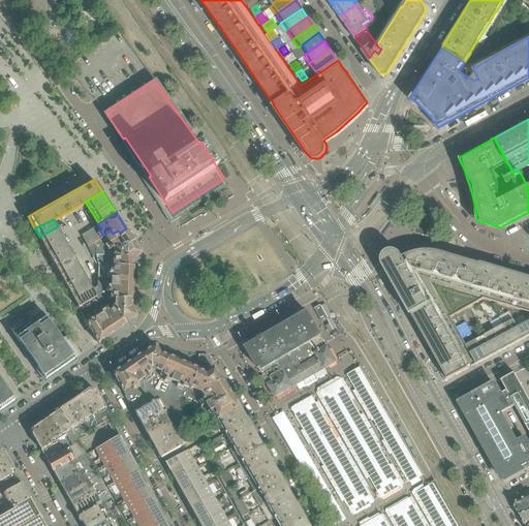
[(43,244),(62,234),(58,226),(39,237),(43,244)]
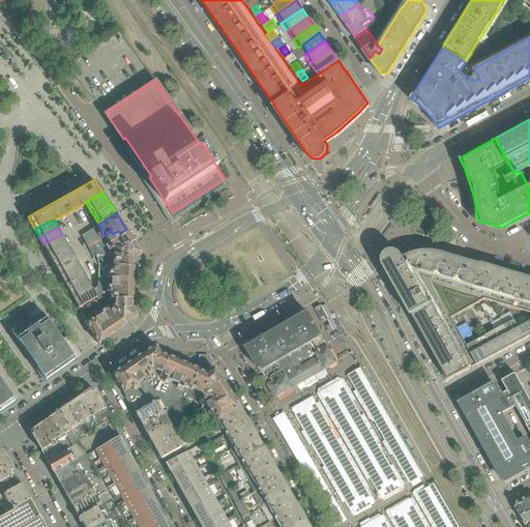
[(113,254),(134,240),(134,239),(126,229),(120,233),(118,231),(113,234),(111,231),(105,235),(109,241),(107,242),(109,246),(95,245),(95,253),(113,254)]
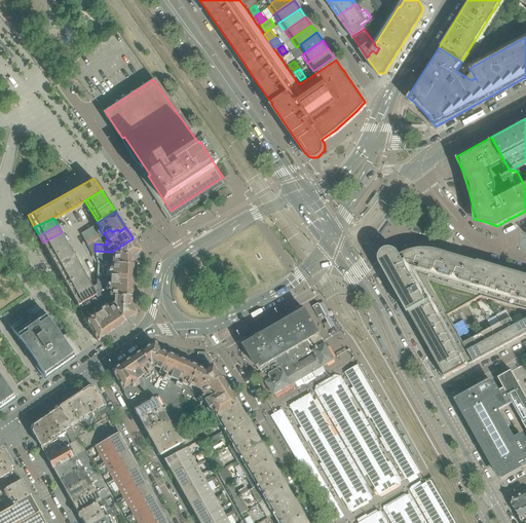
[(47,251),(66,240),(62,232),(43,243),(47,251)]
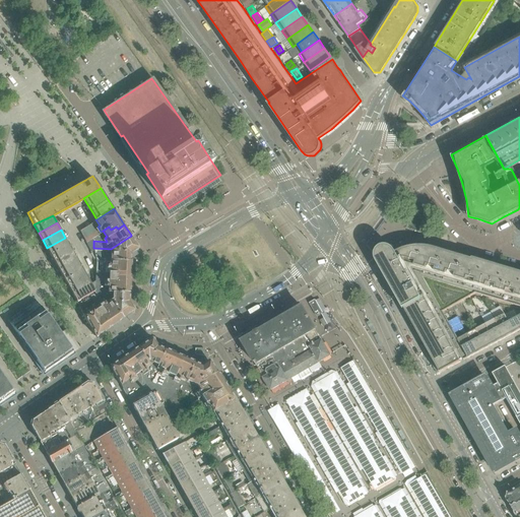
[(130,252),(138,247),(131,236),(111,249),(93,248),(90,249),(92,253),(94,252),(96,259),(107,260),(108,252),(130,252)]
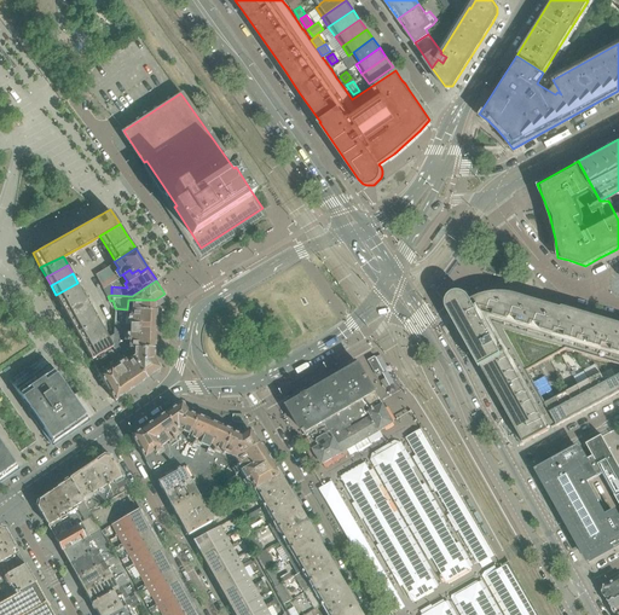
[(61,303),(82,291),(77,283),(56,295),(61,303)]
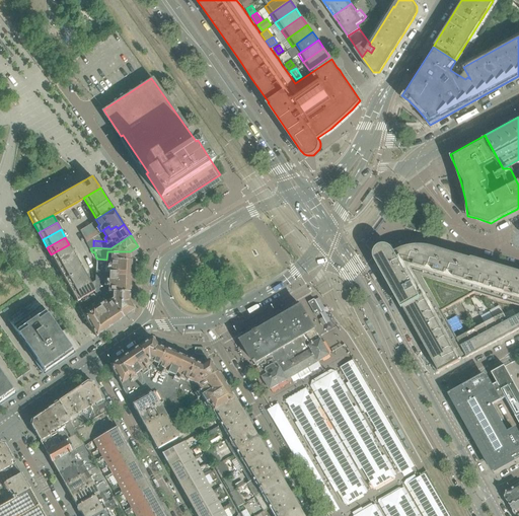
[(518,270),(510,267),(509,269),(501,267),(502,265),(490,261),(490,263),(479,260),(479,259),(440,247),(431,245),(423,243),(412,244),(402,246),(394,250),(392,247),(389,244),(387,244),(386,243),(384,243),(381,244),(379,245),(378,246),(376,248),(375,249),(374,251),(374,253),(375,258),(376,261),(402,307),(403,306),(409,316),(411,315),(415,322),(413,323),(419,335),(421,334),(423,337),(425,341),(423,342),(429,352),(431,351),(435,359),(433,360),(439,370),(466,355),(456,337),(465,332),(474,326),(484,321),(493,316),(502,312),(506,319),(518,312),(518,270)]
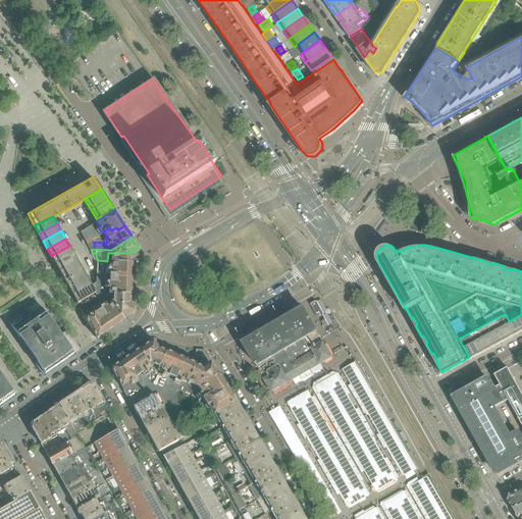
[(55,263),(73,253),(69,246),(51,256),(55,263)]
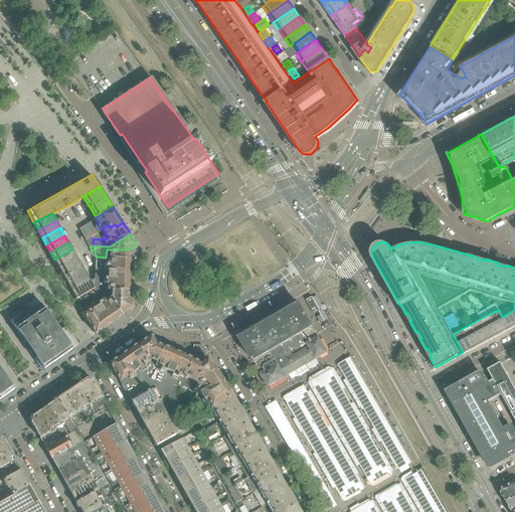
[(58,268),(76,257),(72,249),(54,260),(58,268)]
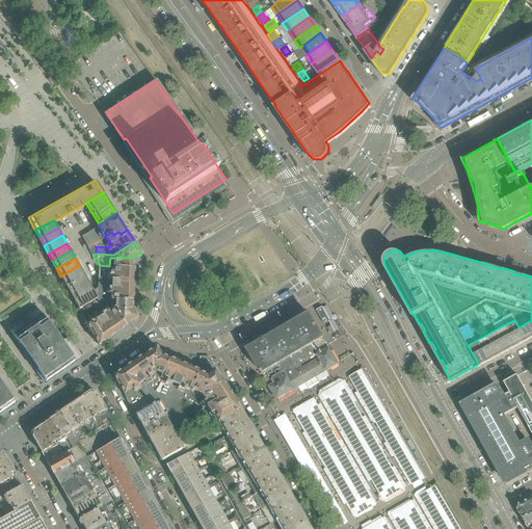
[(133,266),(133,258),(110,258),(109,266),(133,266)]
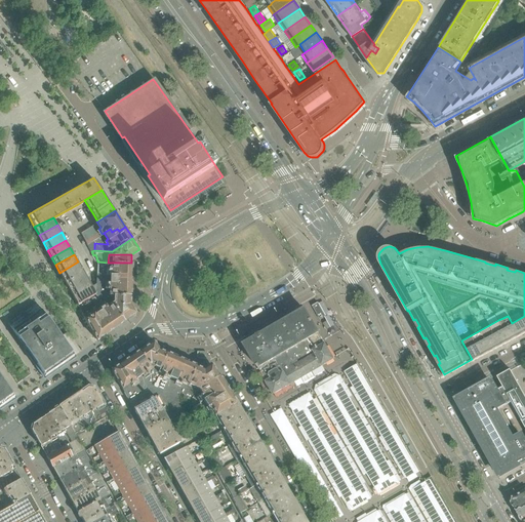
[(64,280),(82,270),(78,262),(59,273),(64,280)]
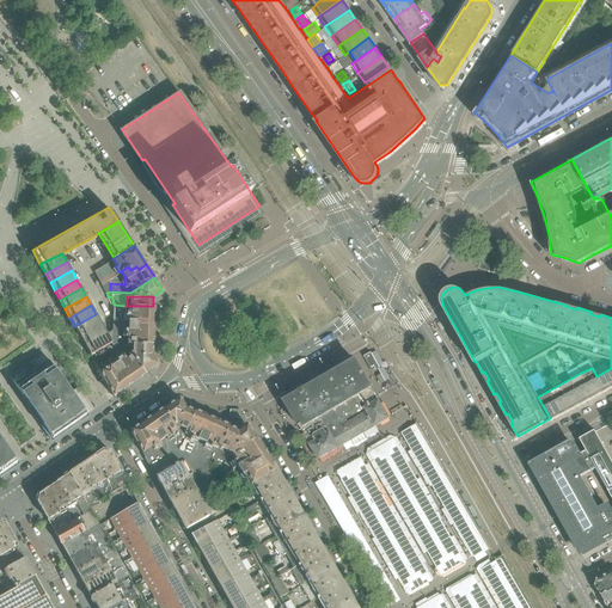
[(153,330),(154,306),(153,306),(126,306),(126,320),(128,320),(135,320),(135,324),(145,324),(144,329),(153,330)]
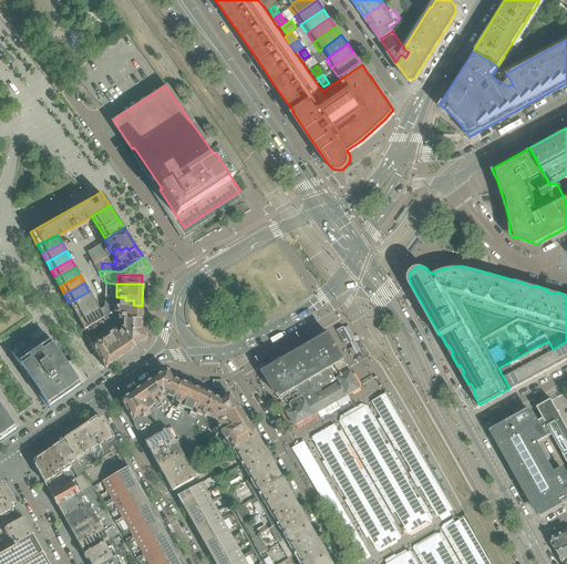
[(74,310),(93,299),(89,291),(69,303),(74,310)]
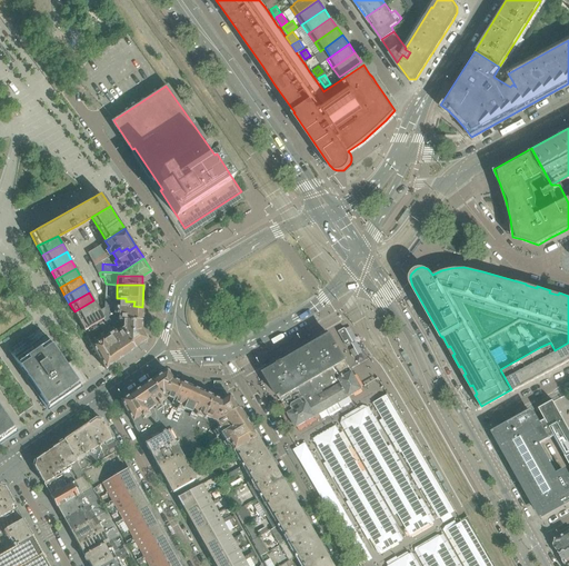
[(141,319),(142,307),(133,306),(135,301),(126,301),(126,298),(119,298),(119,305),(116,305),(116,313),(118,313),(118,319),(122,319),(141,319)]
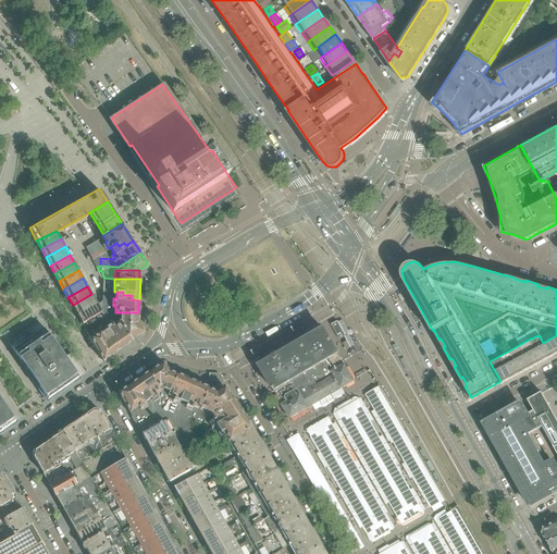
[(77,314),(97,302),(91,294),(73,305),(77,314)]
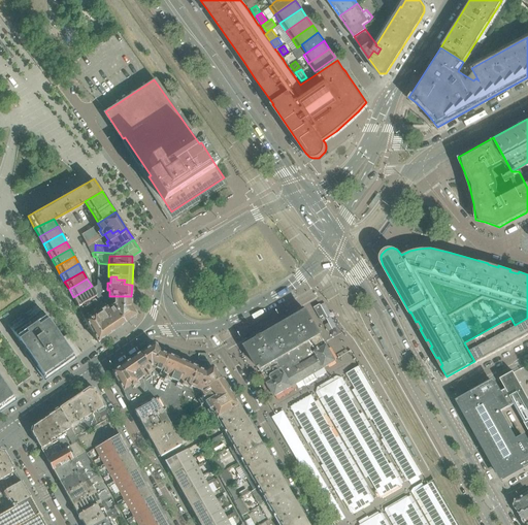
[(77,304),(95,295),(96,294),(92,286),(73,297),(77,304)]
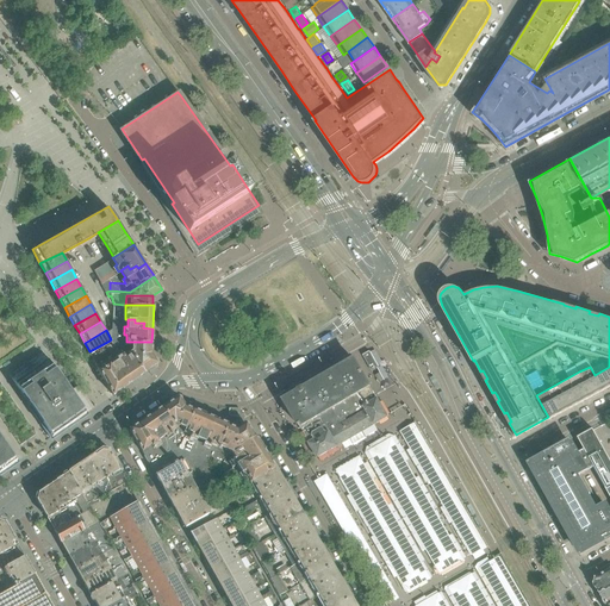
[(120,375),(123,374),(119,367),(122,364),(116,355),(111,351),(116,347),(118,345),(117,344),(110,342),(91,354),(112,393),(126,383),(120,375)]
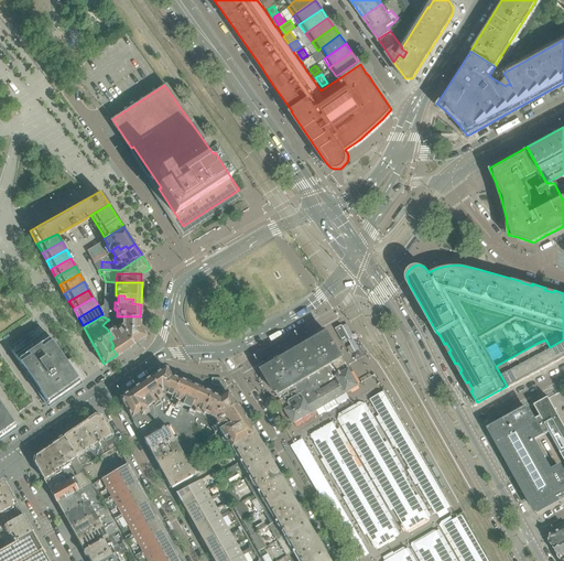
[(139,326),(140,316),(121,316),(117,316),(116,323),(120,324),(120,325),(139,326)]
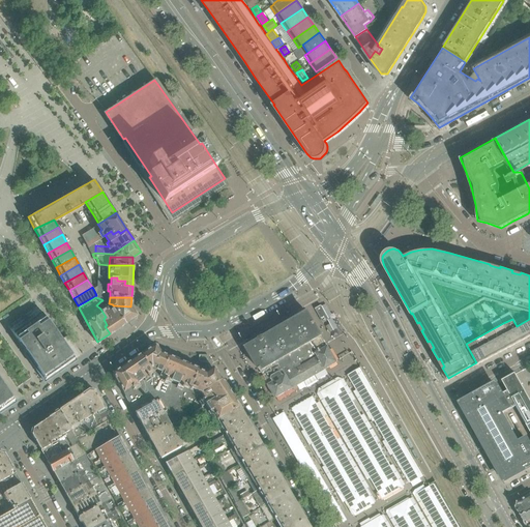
[(125,322),(124,322),(113,305),(113,304),(109,303),(102,300),(100,301),(104,305),(100,309),(106,317),(104,319),(107,325),(105,326),(110,333),(125,322)]
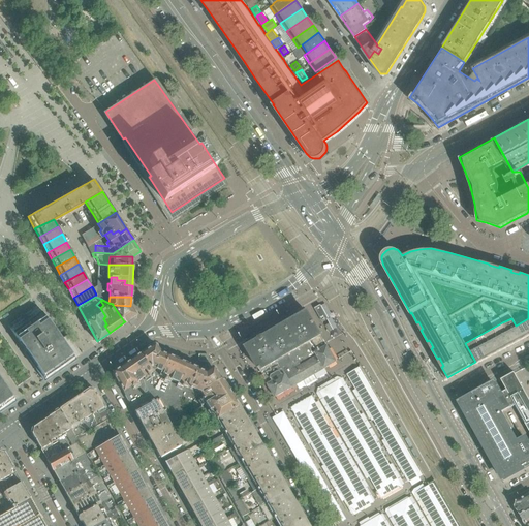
[(75,357),(56,328),(54,328),(37,304),(8,323),(25,348),(24,350),(43,378),(75,357)]
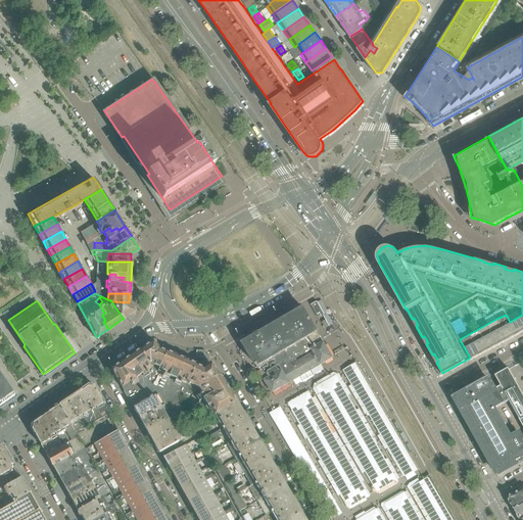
[(317,300),(312,303),(319,316),(324,313),(317,300)]
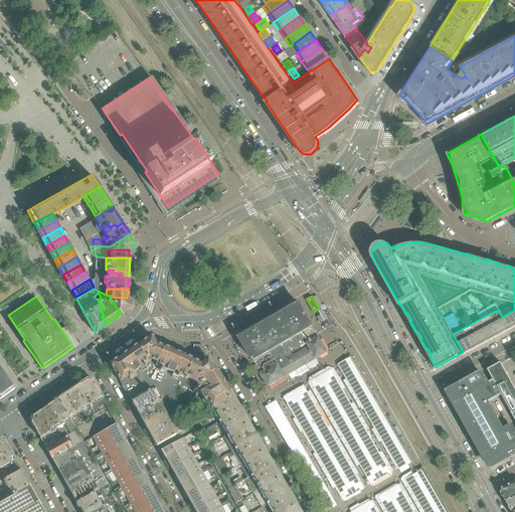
[(132,305),(127,298),(110,297),(121,313),(132,305)]
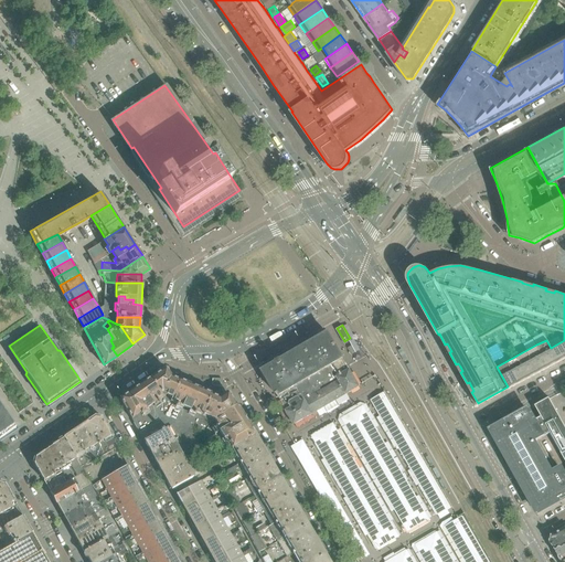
[(334,371),(330,363),(342,356),(329,331),(289,354),(286,357),(283,358),(275,362),(272,364),(264,369),(280,398),(298,386),(297,385),(308,379),(311,384),(317,381),(322,378),(329,374),(334,371)]
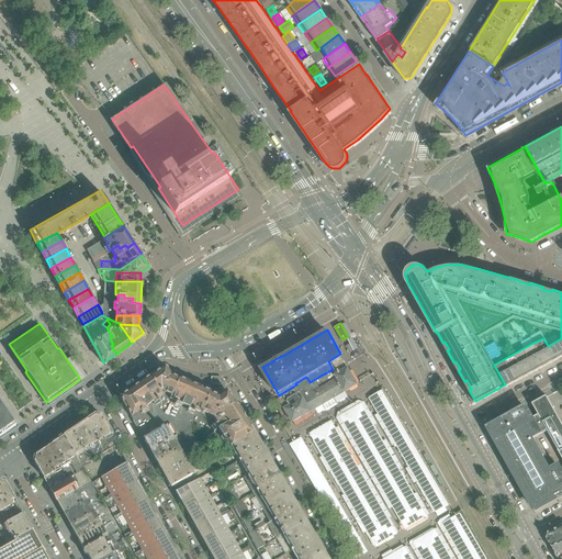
[(554,358),(548,346),(543,338),(534,343),(544,364),(554,358)]
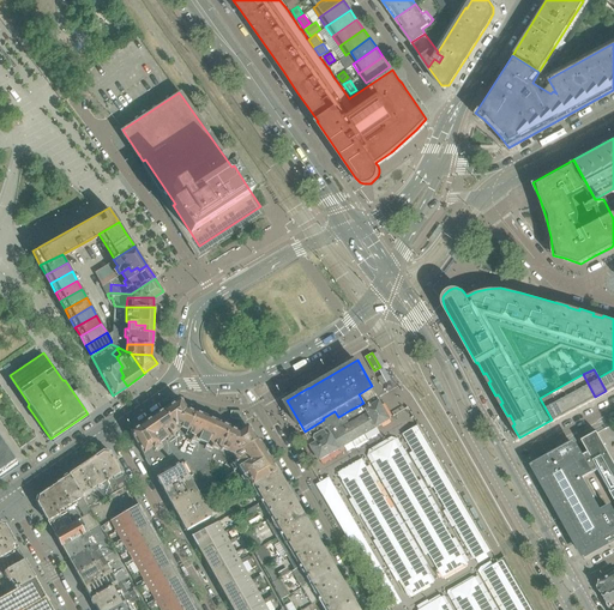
[(613,386),(613,369),(599,378),(606,391),(613,386)]
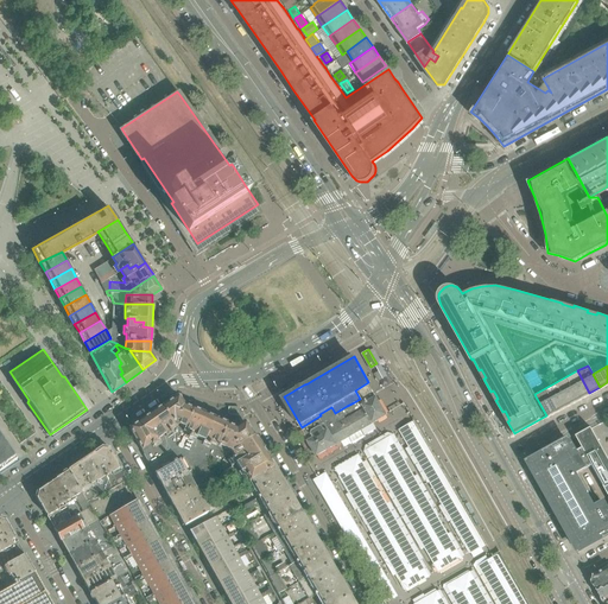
[(589,393),(577,370),(567,376),(578,399),(589,393)]
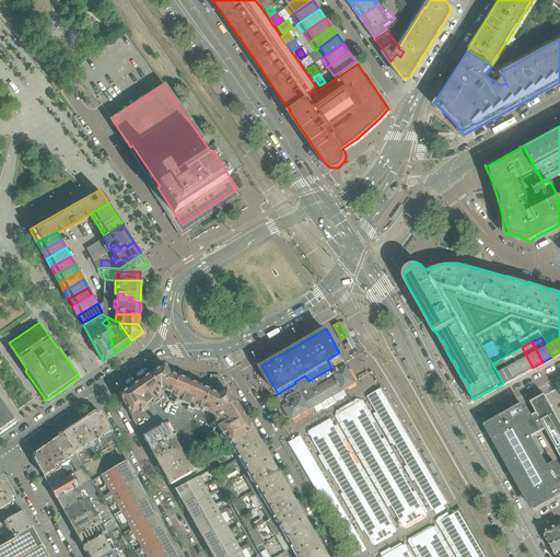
[(533,368),(522,347),(512,352),(523,373),(533,368)]
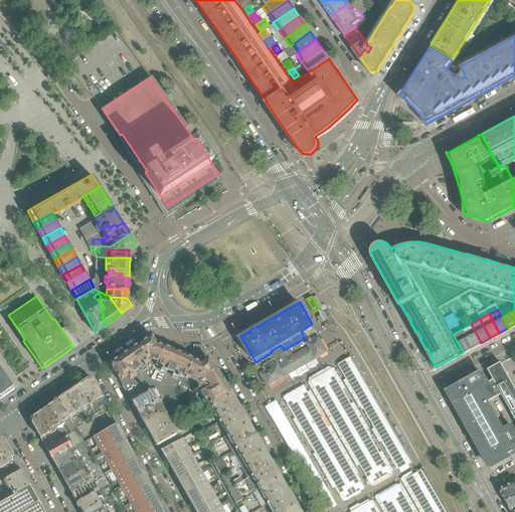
[(312,324),(301,331),(305,338),(307,342),(319,335),(312,324)]
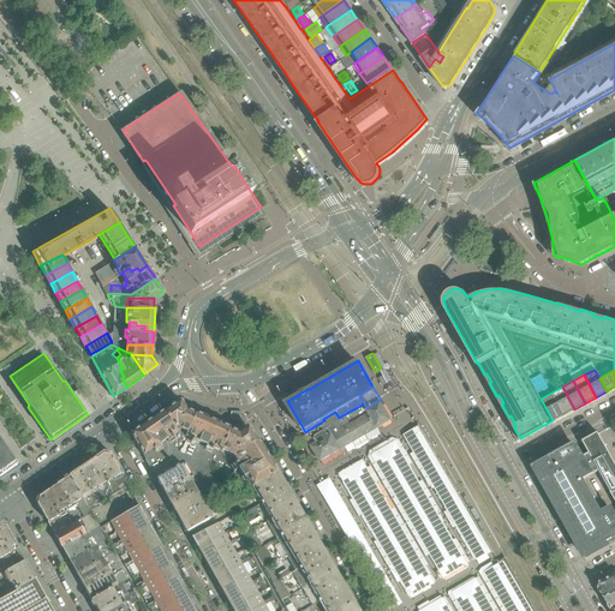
[(574,409),(562,387),(551,393),(563,415),(574,409)]
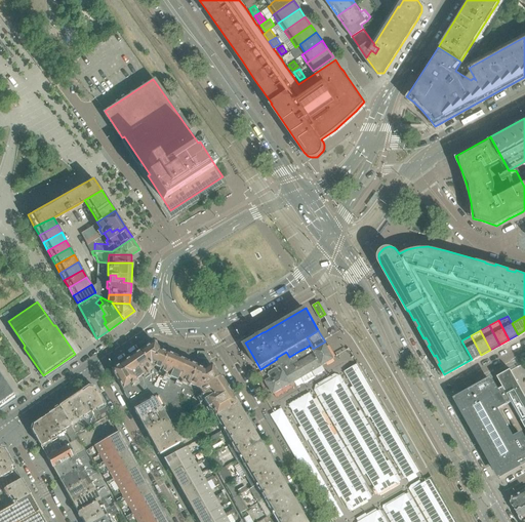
[(481,355),(471,335),(461,340),(472,359),(481,355)]
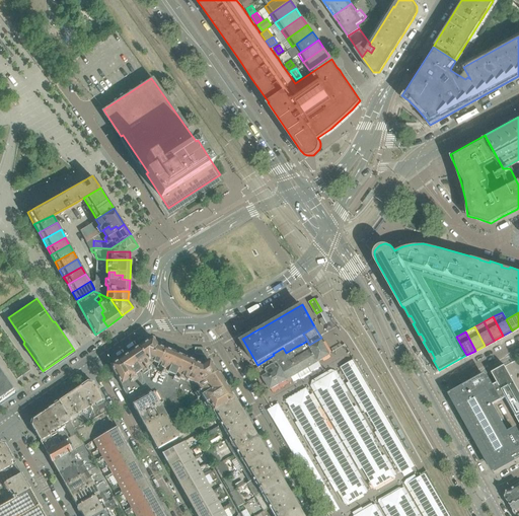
[(178,362),(181,355),(164,347),(164,348),(156,344),(151,337),(138,345),(150,363),(150,364),(150,379),(161,384),(163,380),(164,373),(165,374),(169,366),(172,367),(175,361),(178,362)]
